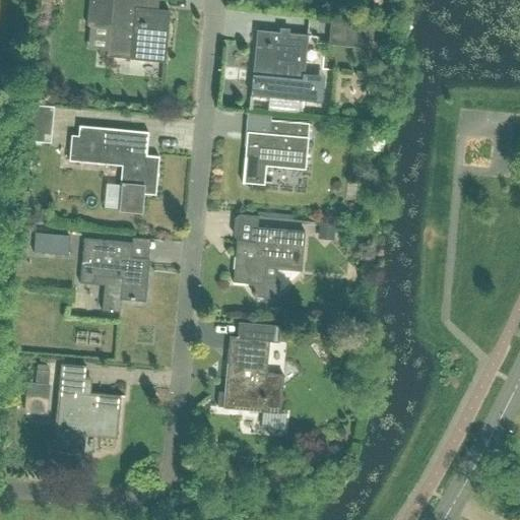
[(133,42),(150,44),(148,60),(149,61),(148,71),(159,72),(160,62),(165,62),(165,63),(166,63),(171,12),(137,9),(137,0),(89,0),(87,24),(110,26),(107,57),(131,60),(133,42)]
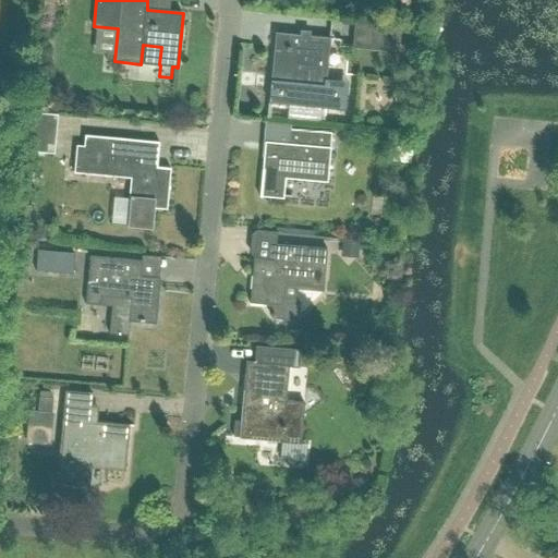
[(355,22),(353,46),(387,49),(388,36),(421,38),(422,28),(355,22)]
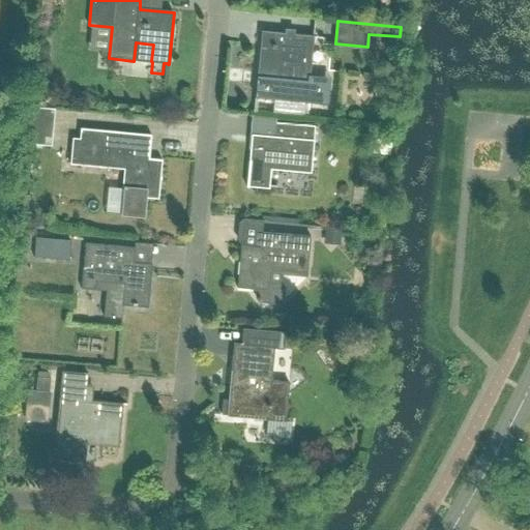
[(330,77),(311,75),(315,36),(263,32),(257,96),(327,102),(330,77)]
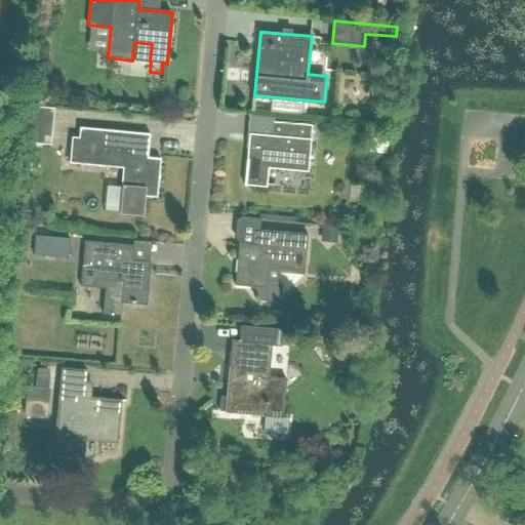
[(346,110),(342,94),(330,97),(333,113),(346,110)]
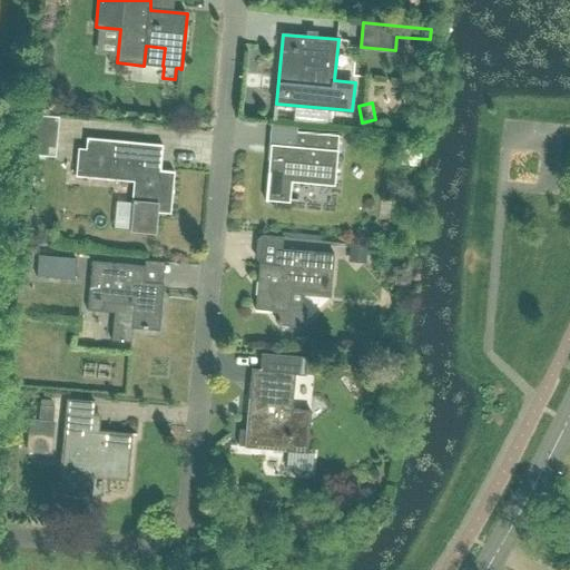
[(55,156),(57,116),(32,114),(29,154),(55,156)]
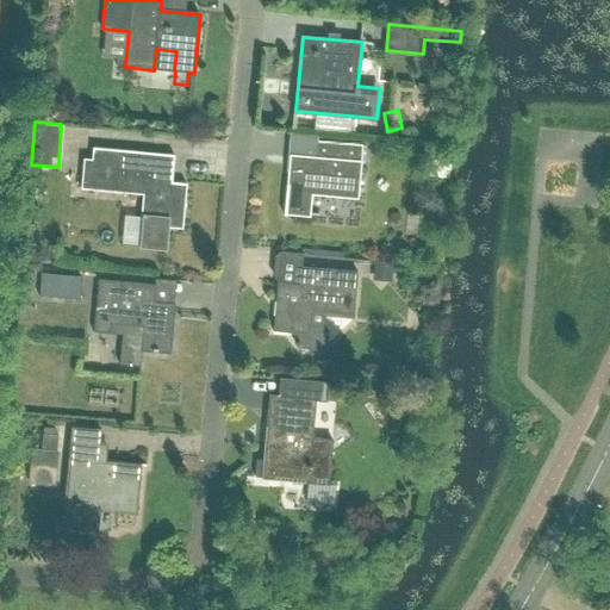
[(287,217),(287,213),(319,216),(321,215),(311,213),(313,193),(356,197),(356,199),(359,199),(363,145),(316,142),(315,157),(290,155),(285,216),(287,217)]
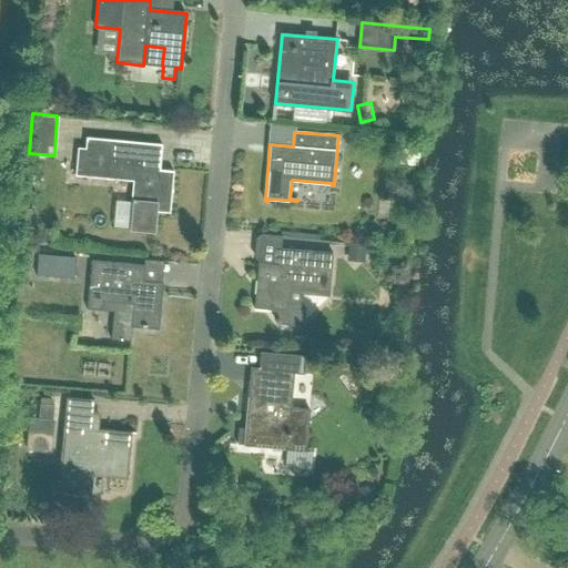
[(161,144),(85,138),(84,149),(77,148),(74,175),(132,181),(128,230),(153,232),(155,212),(169,213),(172,171),(159,170),(161,144)]
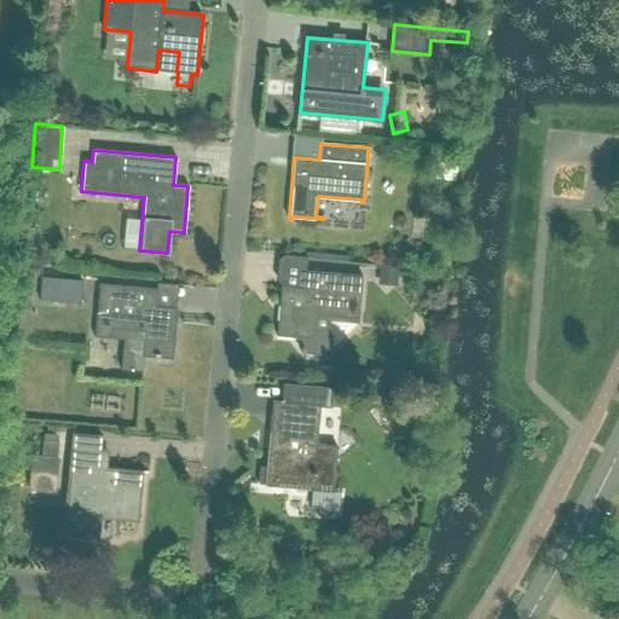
[(306,271),(305,272),(304,288),(283,287),(278,337),(300,340),(300,348),(304,353),(327,354),(331,351),(333,336),(329,331),(328,329),(329,317),(358,319),(358,324),(359,324),(364,276),(306,271)]
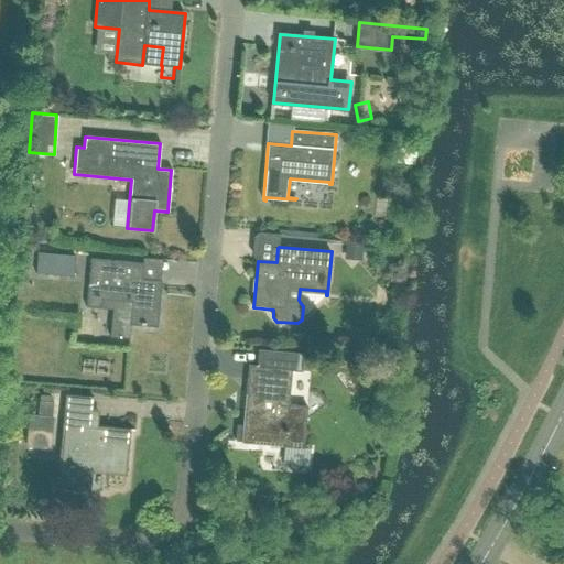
[(91,259),(88,303),(87,306),(101,307),(101,300),(132,303),(131,326),(159,328),(163,282),(143,280),(144,264),(91,259)]
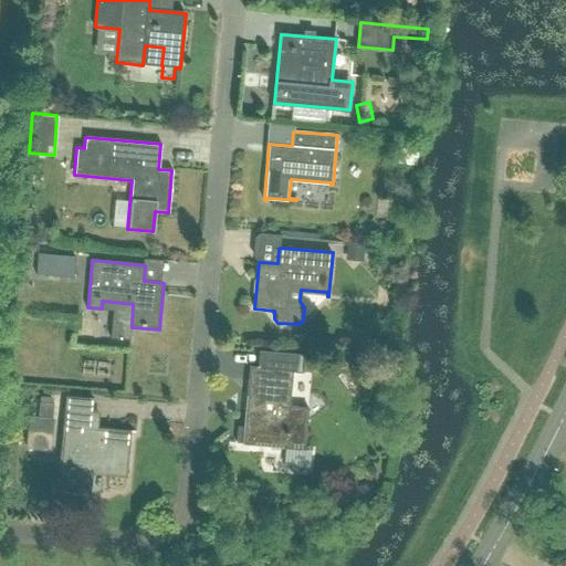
[(250,367),(244,430),(243,429),(238,433),(237,443),(243,443),(243,444),(305,451),(310,408),(291,407),(294,373),(304,374),(305,356),(260,352),(260,353),(261,353),(260,368),(250,367)]
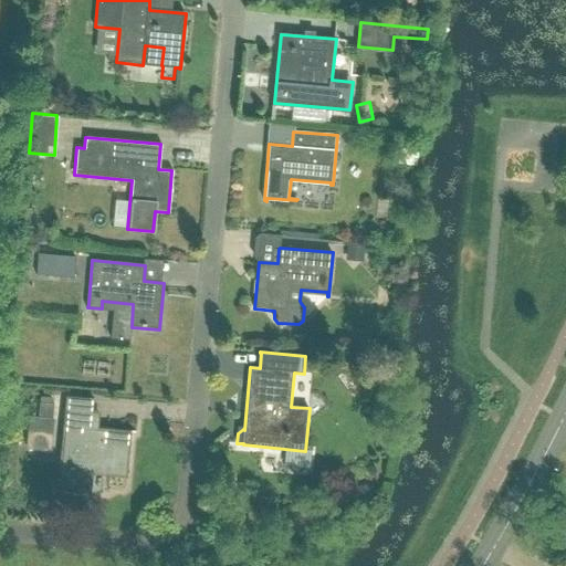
[(94,475),(127,478),(132,432),(136,433),(136,431),(92,427),(94,399),(66,397),(59,491),(92,494),(94,475)]
